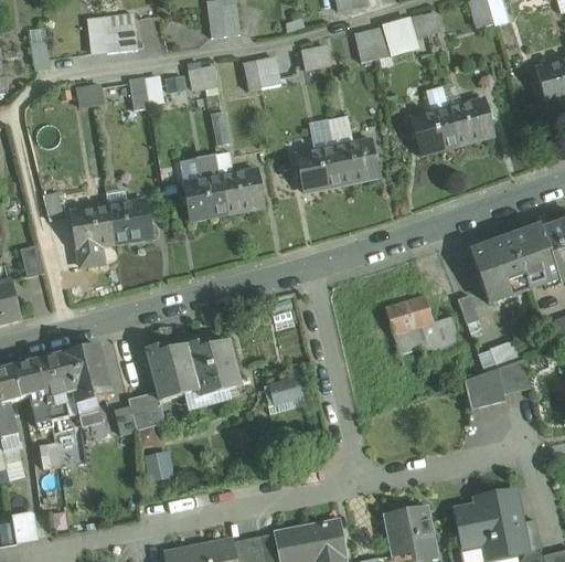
[(227,0),(221,1),(225,36),(240,34),(235,0),(227,0)]
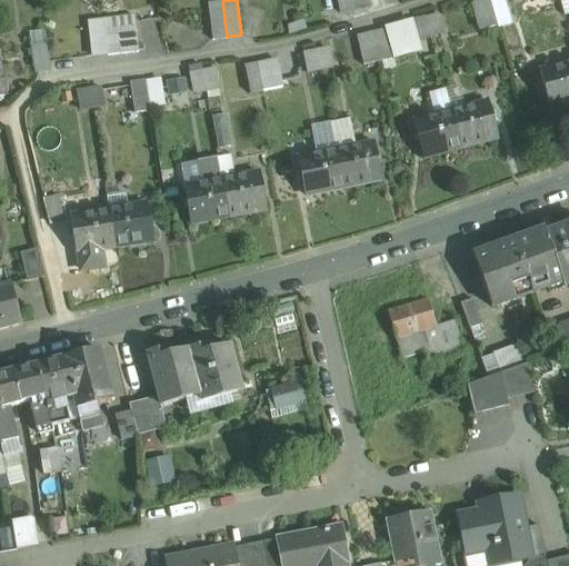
[(337,0),(339,11),(353,8),(352,0),(337,0)]
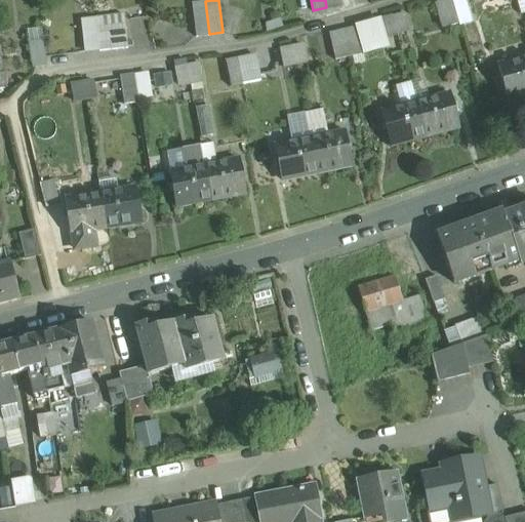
[(444,0),(436,2),(443,26),(458,22),(453,0),(444,0)]
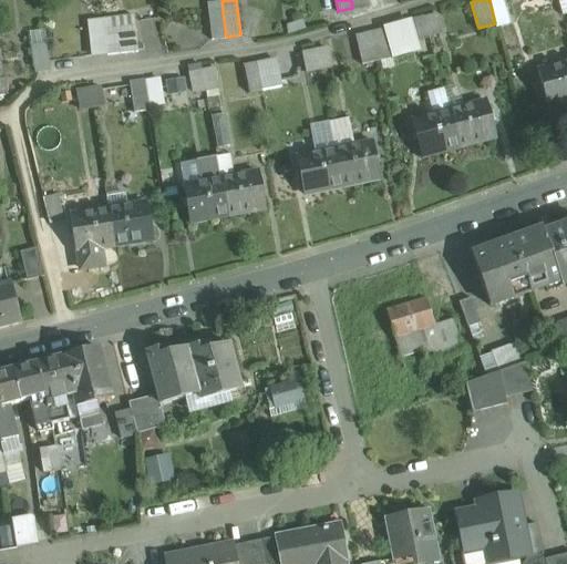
[(490,0),(495,23),(496,27),(511,22),(504,0),(490,0)]
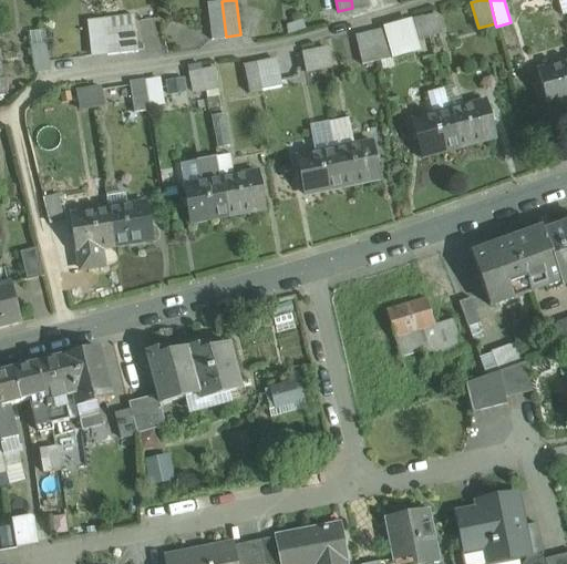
[(222,1),(207,3),(212,38),(226,37),(222,1)]
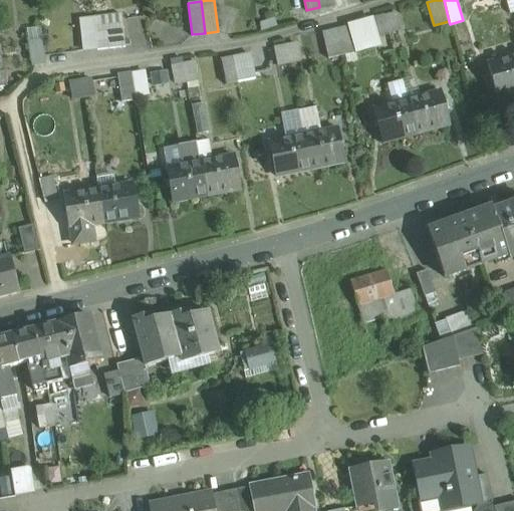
[(396,11),(384,14),(389,29),(400,27),(396,11)]
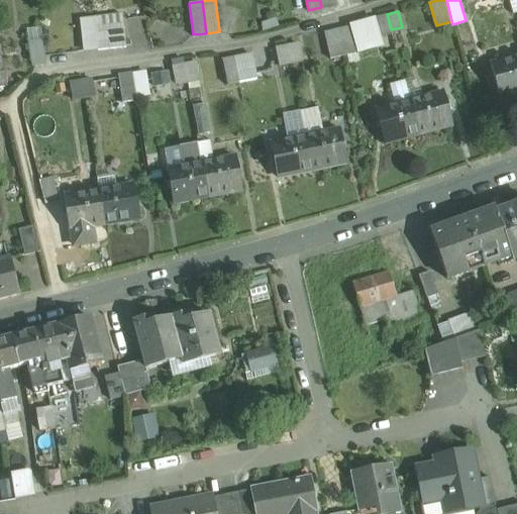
[(125,45),(122,13),(94,16),(97,49),(125,45)]
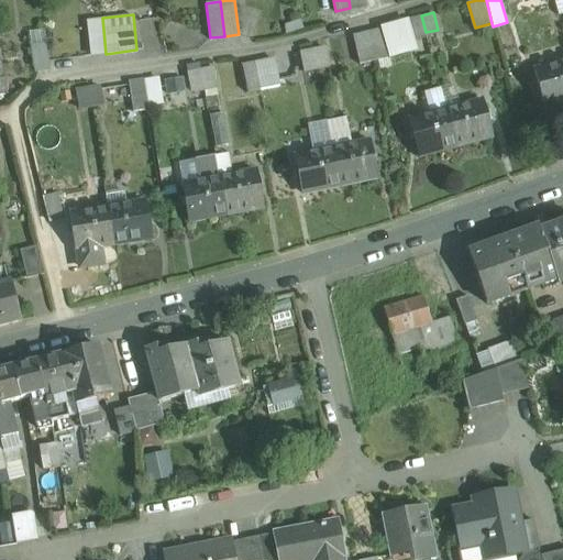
[(421,15),(409,19),(414,35),(426,32),(421,15)]
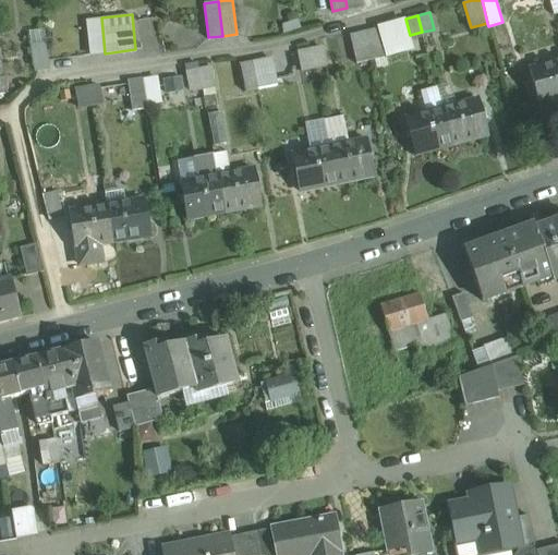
[(101,17),(86,19),(89,55),(105,53),(101,17)]
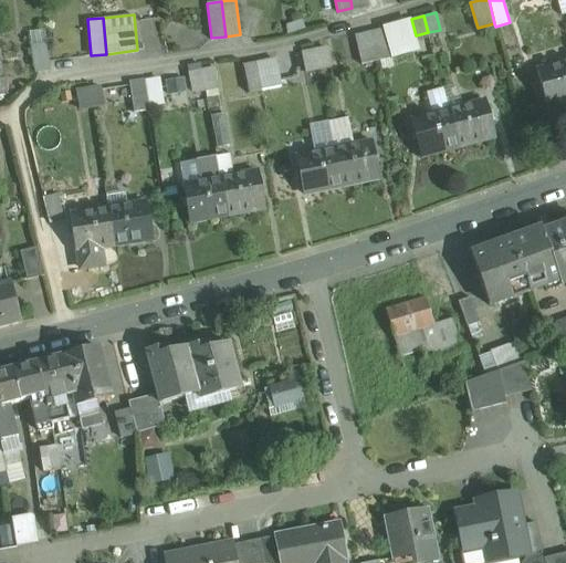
[(386,28),(370,31),(377,60),(391,56),(386,28)]
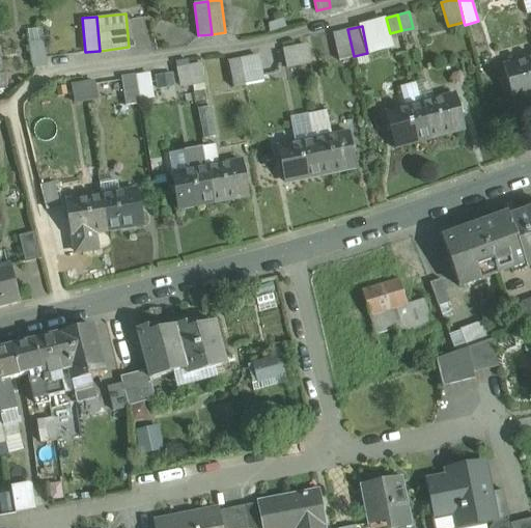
[(354,56),(347,29),(333,32),(339,59),(354,56)]
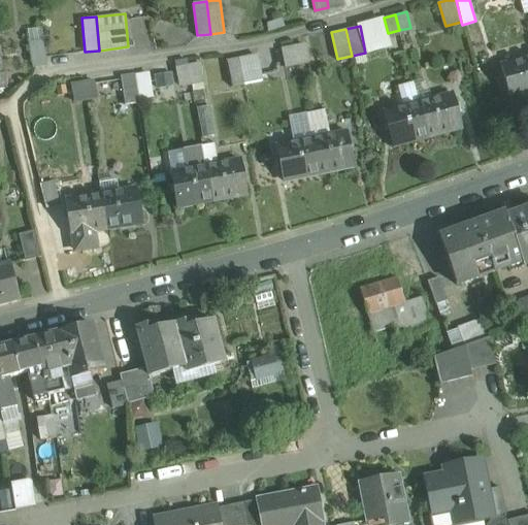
[(43,39),(29,41),(32,64),(46,62),(43,39)]
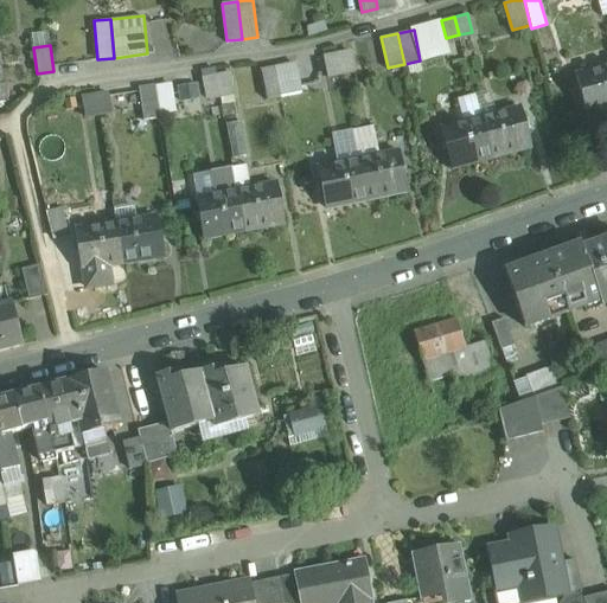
[(351,51),(338,53),(342,71),(355,69),(351,51)]
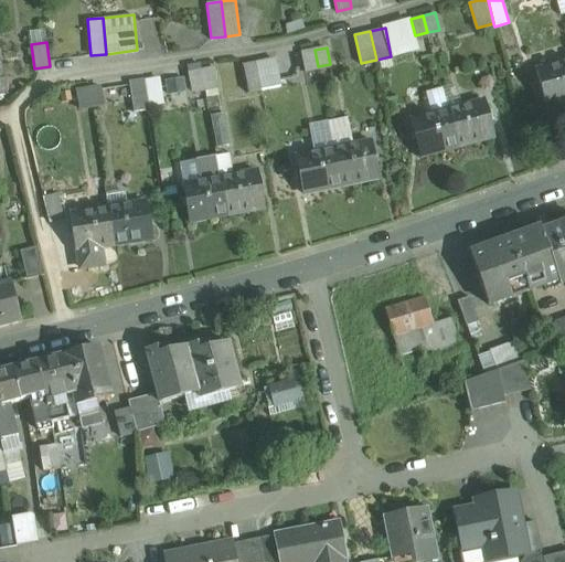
[(315,50),(302,52),(306,69),(318,66),(315,50)]
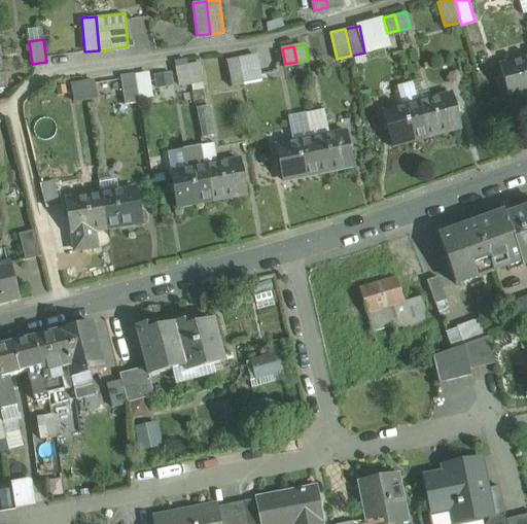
[(256,55),(239,58),(244,82),(261,79),(256,55)]
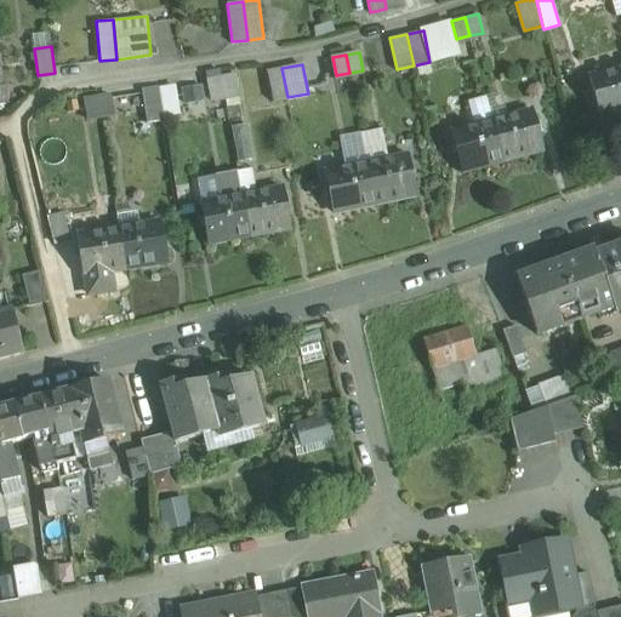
[(620,66),(590,75),(600,114),(620,108),(620,66)]
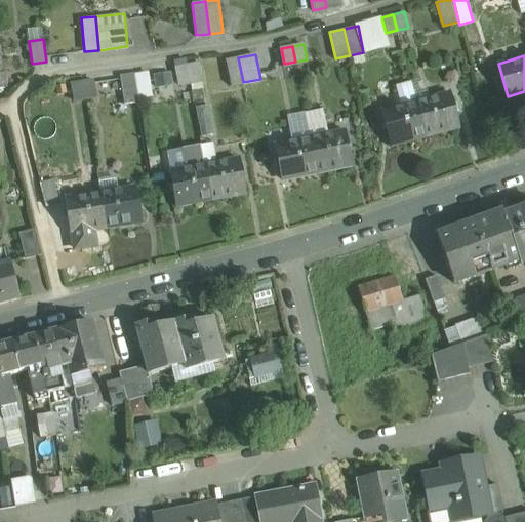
[(238,57),(226,61),(231,84),(243,82),(238,57)]
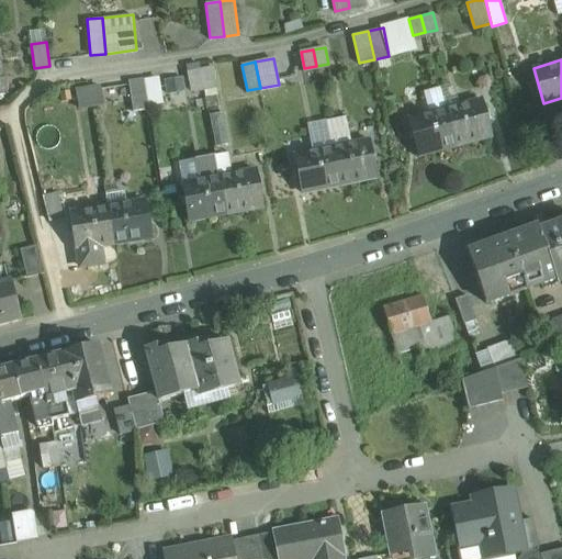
[(212,68),(200,70),(203,87),(215,85),(212,68)]
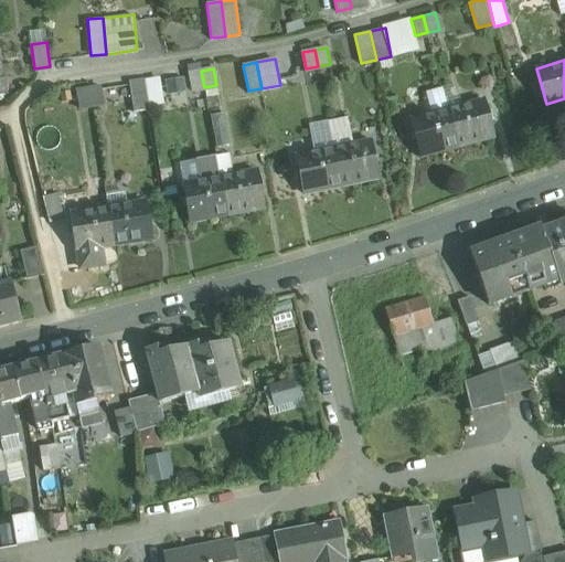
[(201,71),(189,73),(192,89),(204,87),(201,71)]
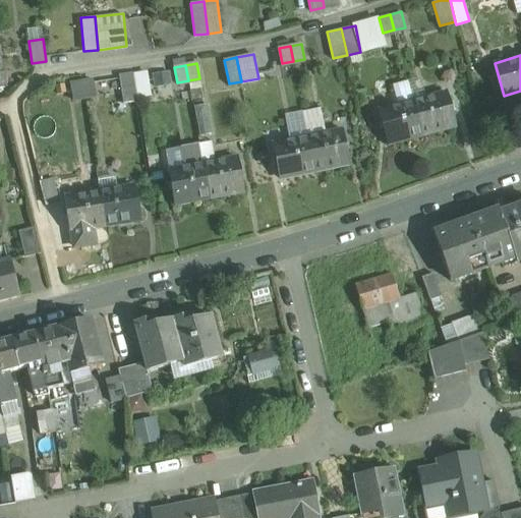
[(172,82),(170,69),(151,71),(153,84),(172,82)]
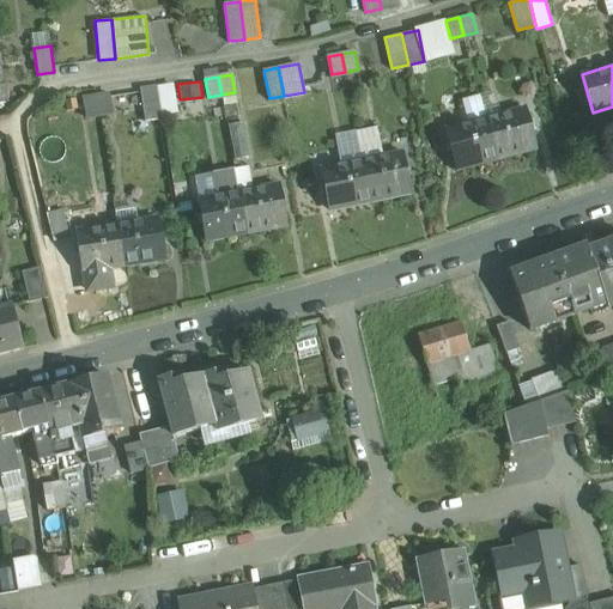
[(157,85),(140,87),(145,120),(162,119),(157,85)]
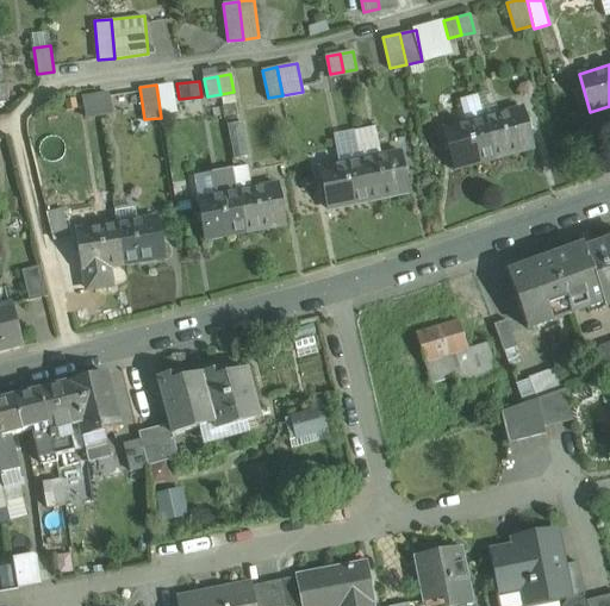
[(523,106),(497,113),(491,92),(478,95),(495,156),(534,145),(523,106)]
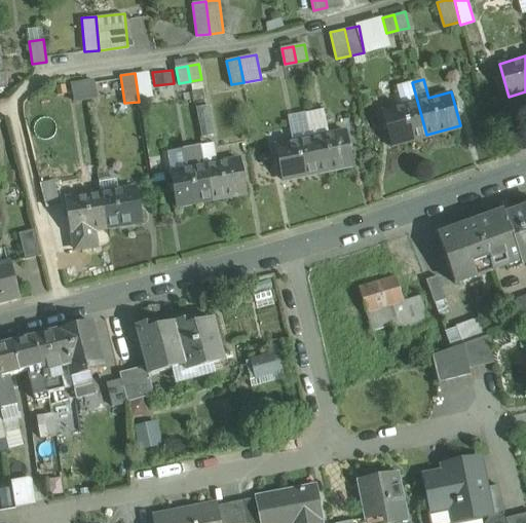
[(94,80),(82,82),(85,98),(97,96),(94,80)]
